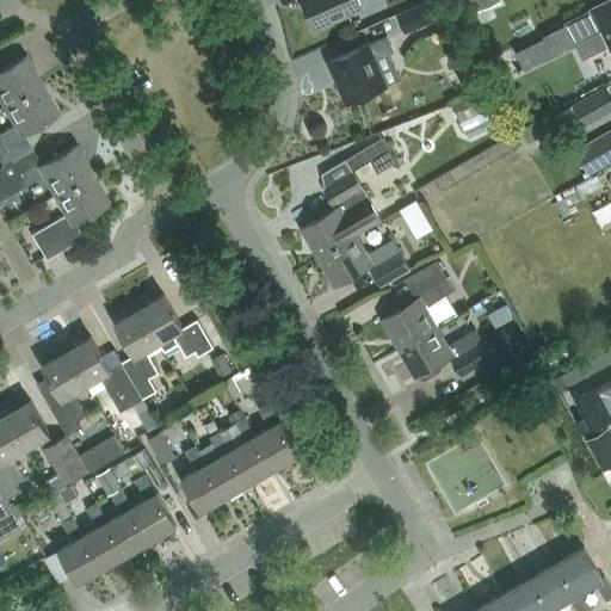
[(303,0),(315,28),(362,8),(358,0),(303,0)]
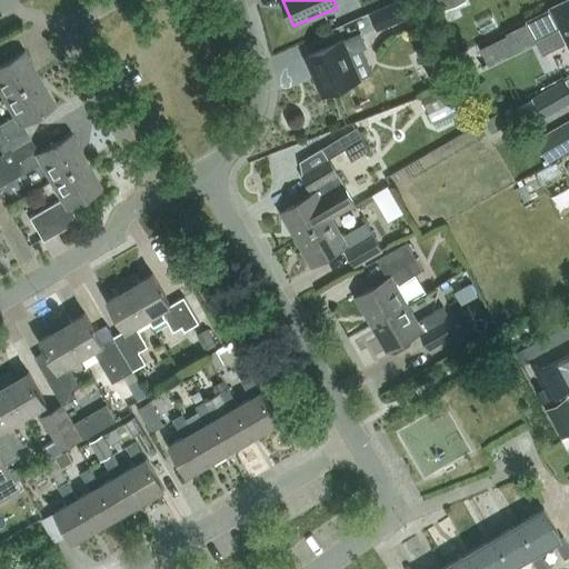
[(568,48),(568,0),(561,0),(550,6),(550,8),(526,19),(536,39),(559,28),(568,48)]
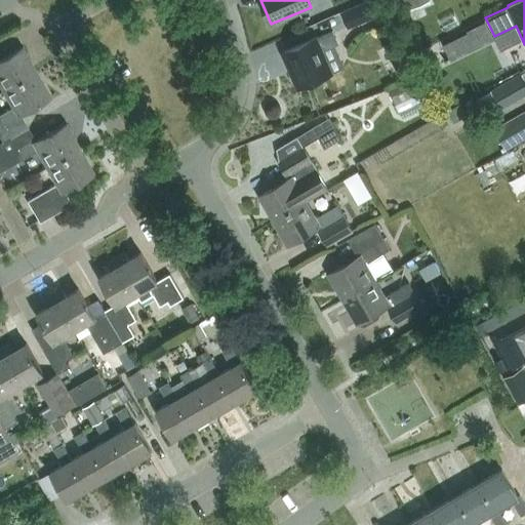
[(371,17),(365,2),(342,11),(349,27),(371,17)]
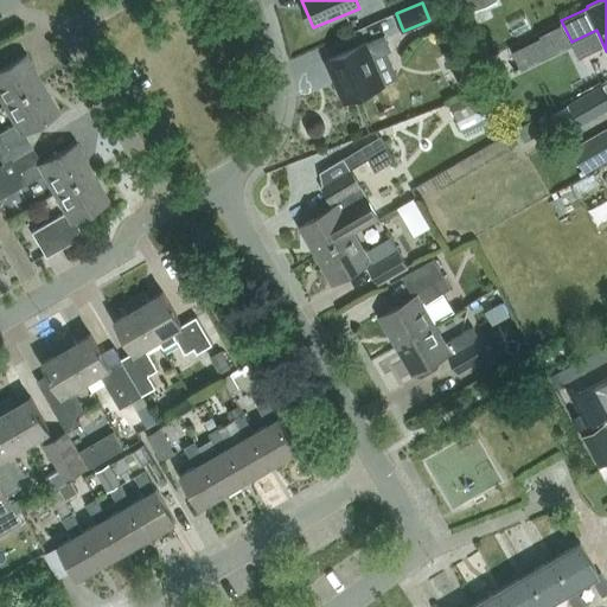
[(521,69),(555,52),(554,50),(544,32),(540,34),(541,37),(512,51),(521,69)]
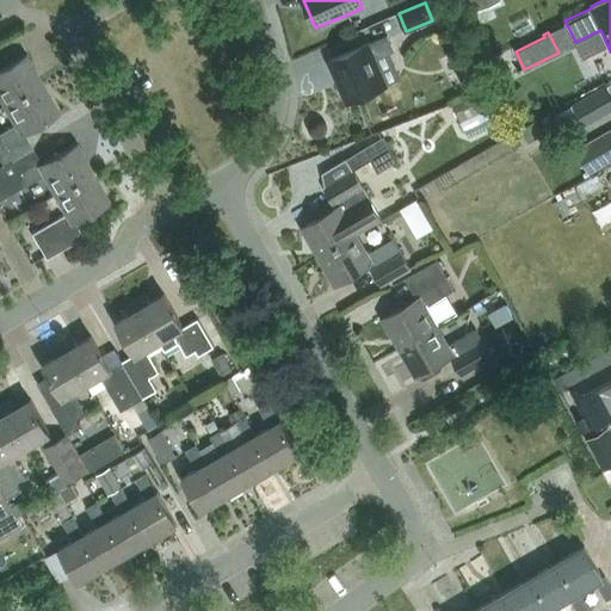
[(368,44),(329,61),(347,102),(386,86),(374,60),(394,50),(387,36),(368,44)]
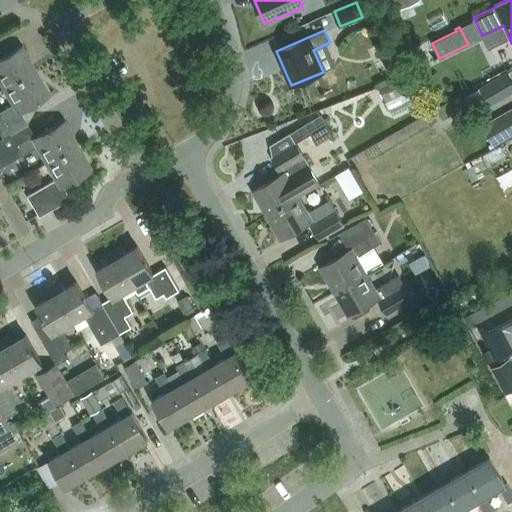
[(0,82),(3,88),(36,69),(22,45),(0,57),(0,82)]
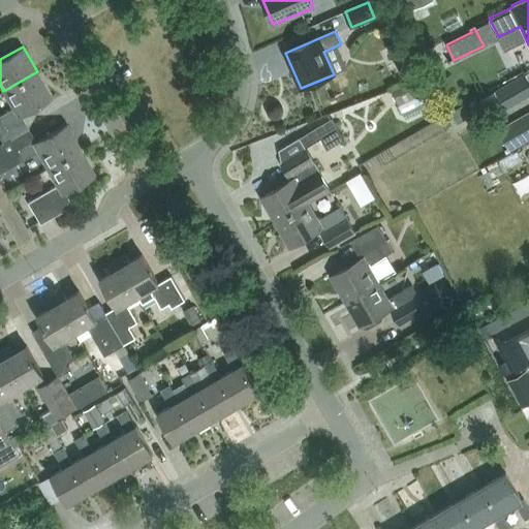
[(421,71),(415,60),(398,68),(404,80),(421,71)]
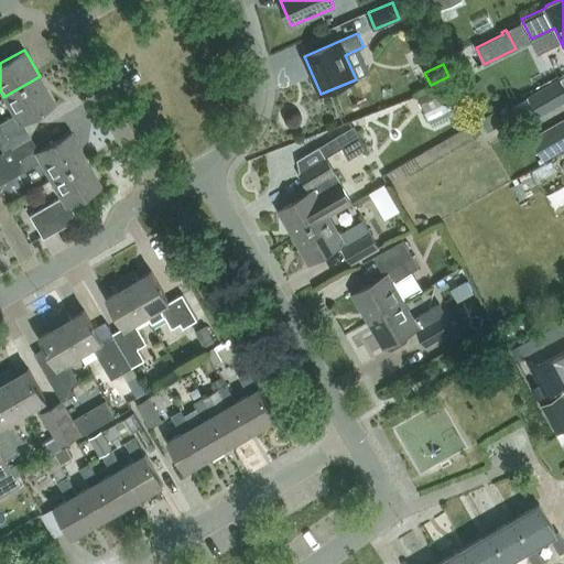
[(55,104),(40,76),(3,97),(13,115),(0,122),(0,148),(2,152),(30,137),(22,122),(55,104)]
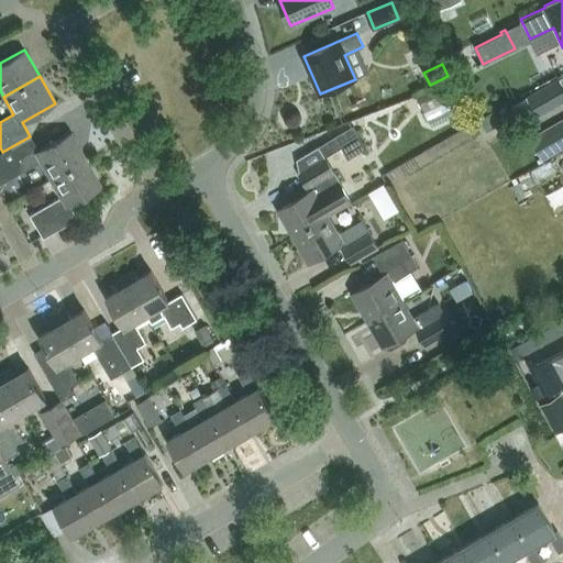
[(562,101),(562,85),(559,78),(532,94),(543,112),(562,101)]
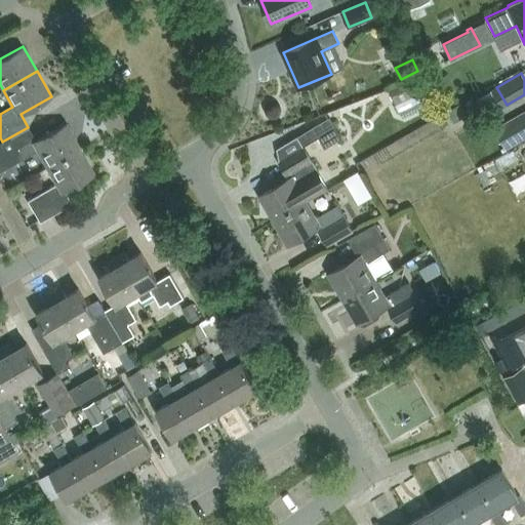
[(388,88),(395,104),(414,94),(407,80),(388,88)]
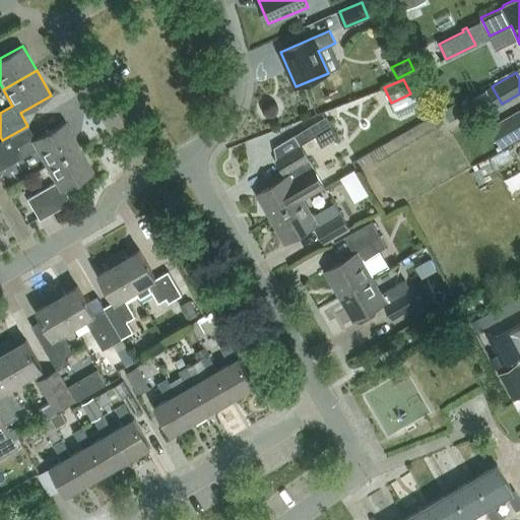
[(457,103),(440,113),(446,124),(463,114),(457,103)]
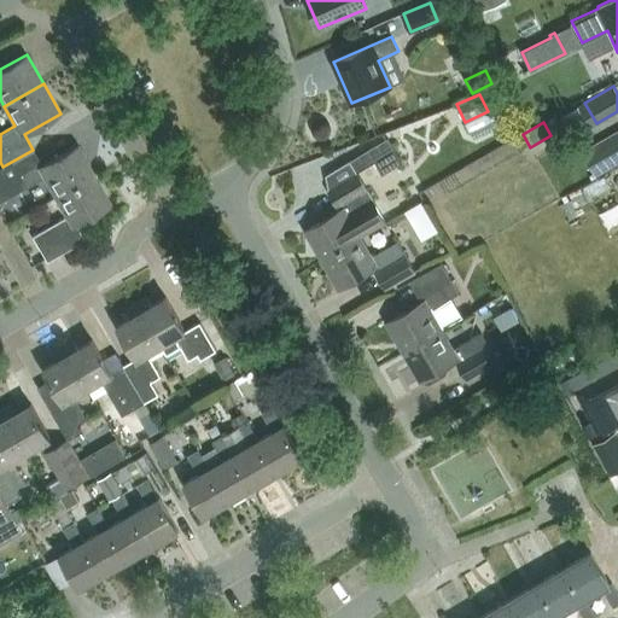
[(617,163),(617,130),(582,151),(596,176),(617,163)]
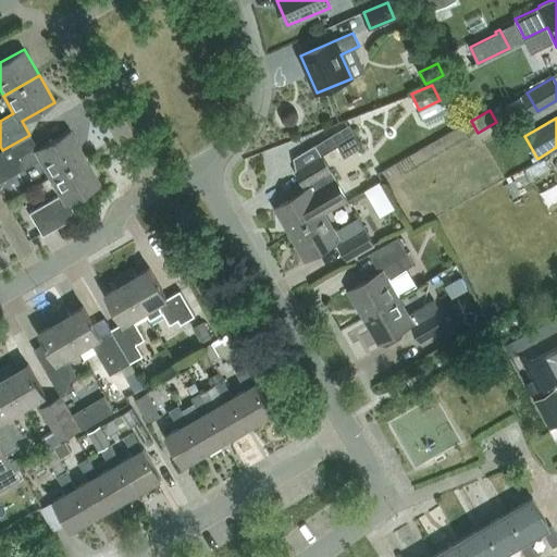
[(349,124),(316,145),(321,152),(355,133),(349,124)]
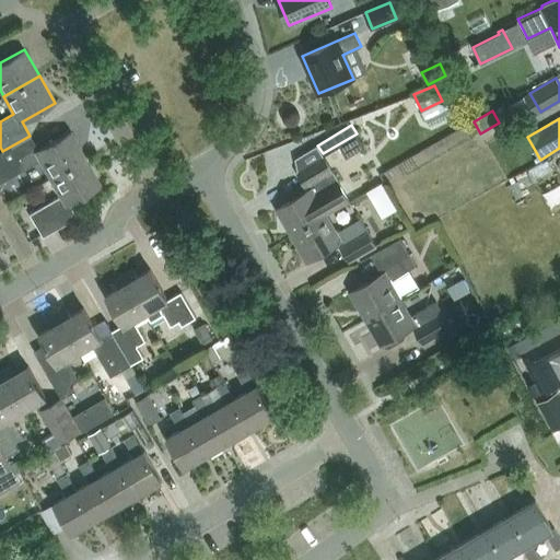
[(30,136),(2,151),(0,151),(0,183),(39,160),(50,178),(85,158),(70,131),(37,150),(30,136)]
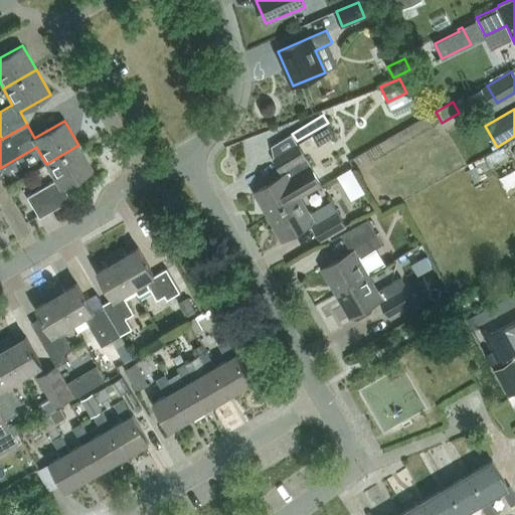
[(253,192),(268,216),(300,197),(322,185),(298,144),(297,141),(292,134),(271,146),(272,147),(274,154),(276,157),(274,158),(284,175),(253,192)]
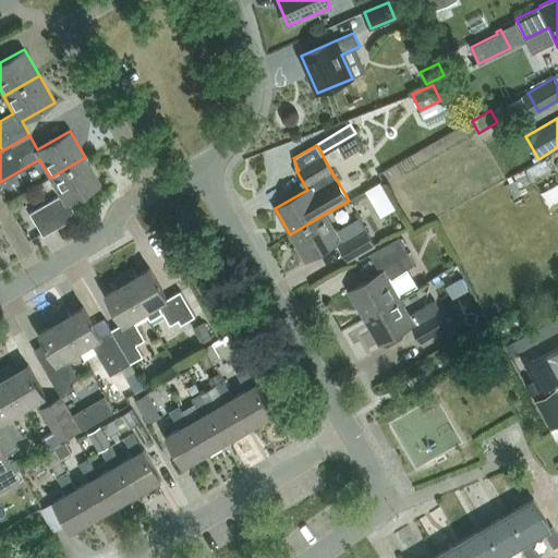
[(60,195),(29,213),(41,234),(75,216),(68,203),(100,183),(85,157),(50,178),(60,195)]
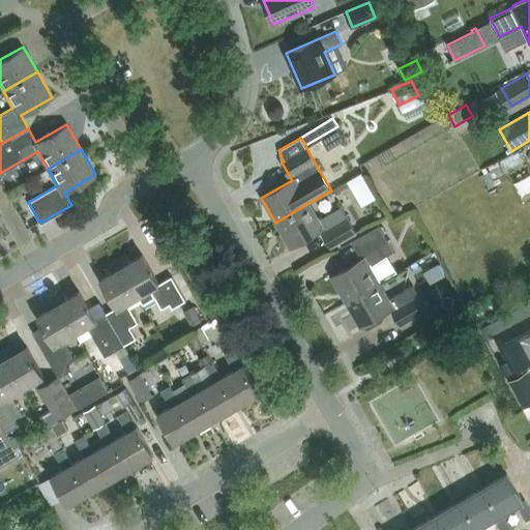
[(363,170),(349,178),(363,204),(378,196),(363,170)]
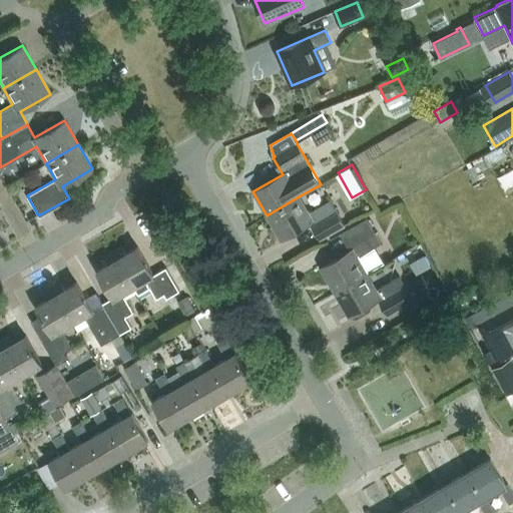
[(299,196),(267,215),(281,239),(311,222),(321,239),(345,224),(331,200),(309,213),(299,196)]
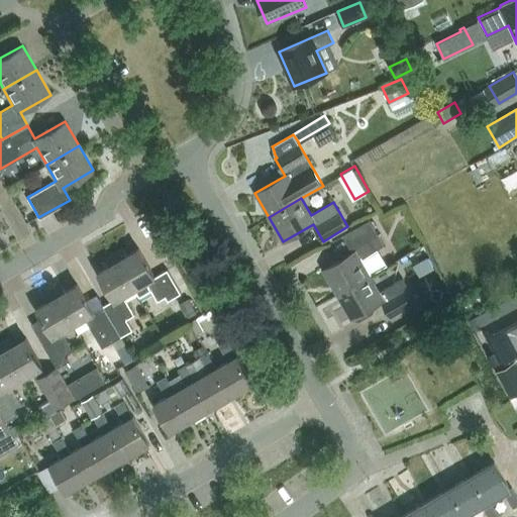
[(343,235),(352,252),(322,270),(336,294),(370,276),(359,259),(384,245),(370,220),(343,235)]
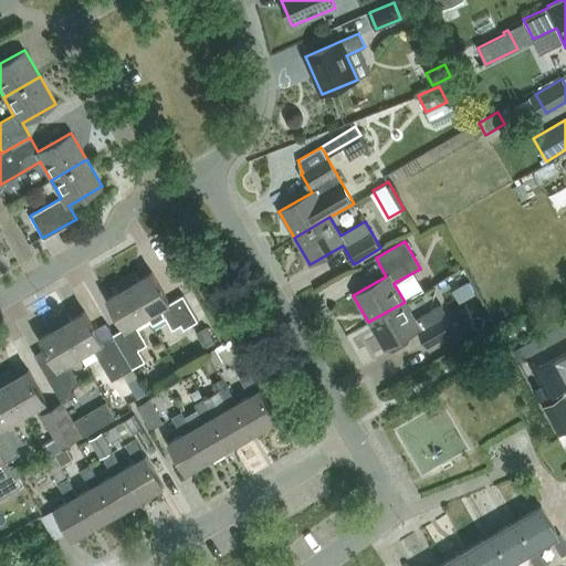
[(135,272),(125,278),(148,316),(154,323),(165,316),(173,329),(181,325),(184,329),(198,321),(184,295),(170,303),(152,272),(139,280),(135,272)]
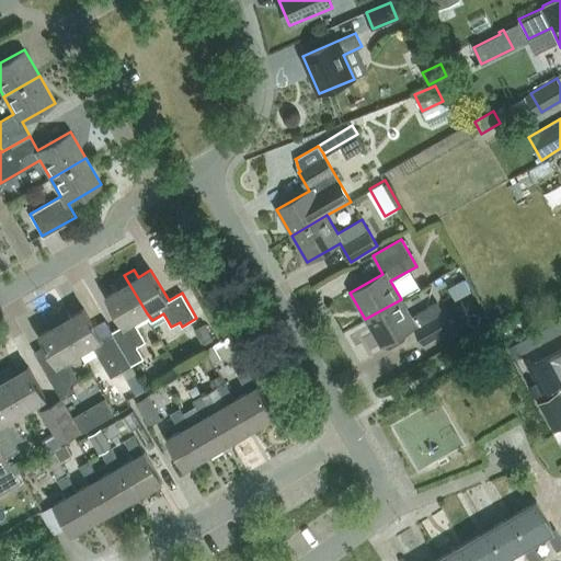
[(134,321),(147,313),(124,275),(115,281),(119,288),(106,295),(126,328),(114,334),(133,365),(145,358),(138,346),(146,341),(134,321)]
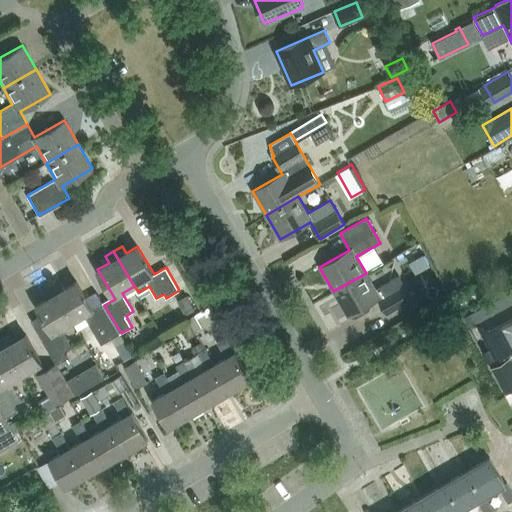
[(410,262),(416,273),(430,265),(424,254),(410,262)]
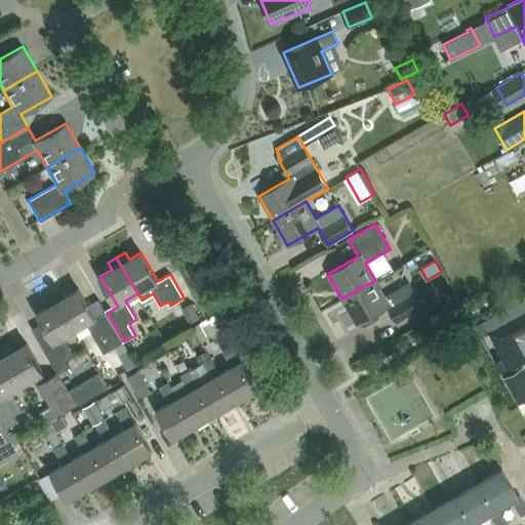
[(385,296),(375,280),(341,298),(357,324),(360,322),(361,324),(365,325),(378,317),(379,314),(378,311),(387,306),(396,322),(422,307),(409,282),(385,296)]
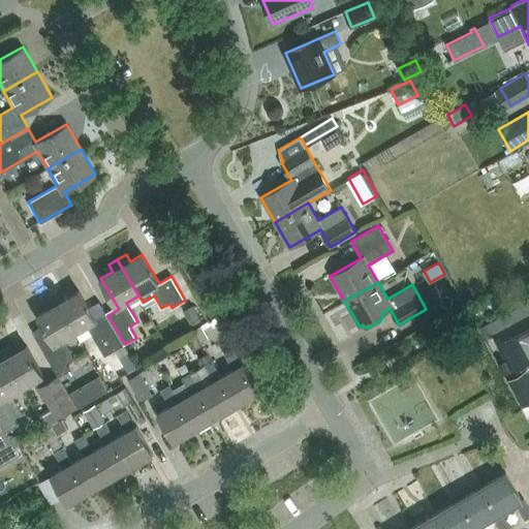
[(63,291),(54,296),(75,333),(87,325),(98,345),(99,344),(105,355),(114,350),(125,344),(107,315),(97,321),(79,291),(67,298),(63,291)]
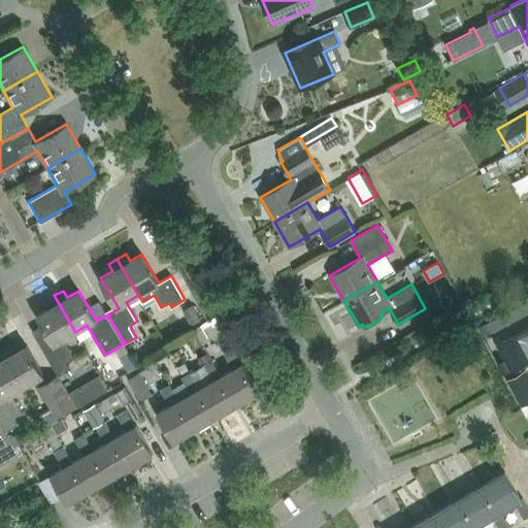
[(69,369),(66,363),(74,358),(63,338),(75,332),(54,295),(45,300),(50,307),(37,315),(56,345),(45,352),(45,350),(43,351),(58,374),(58,375),(69,369)]
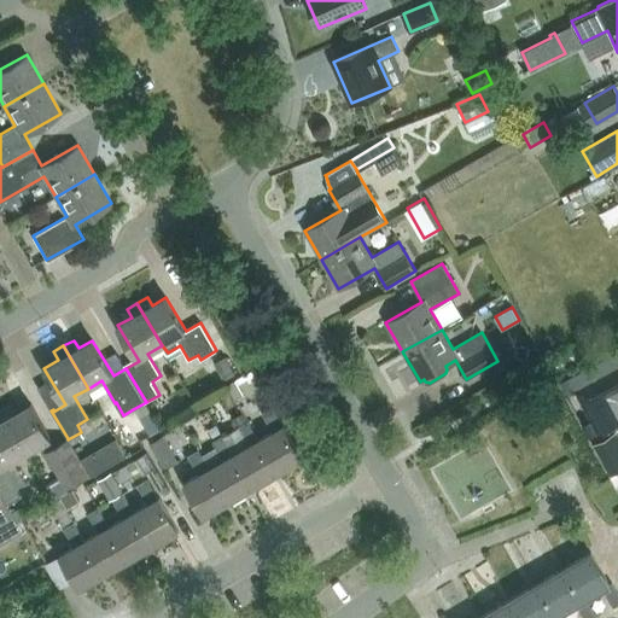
[(617,359),(616,354),(561,383),(567,395),(575,390),(617,367),(617,359)]
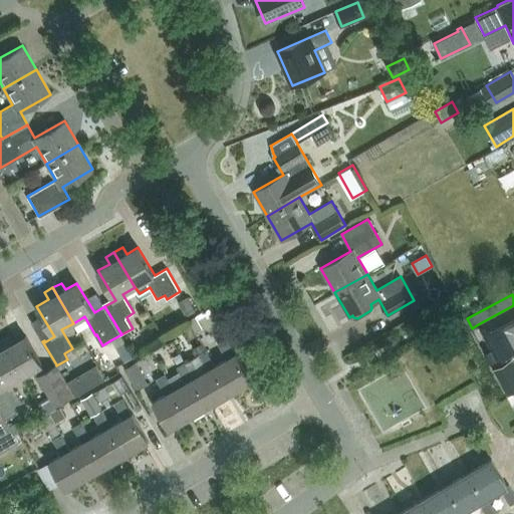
[(179,301),(187,316),(196,310),(188,296),(179,301)]
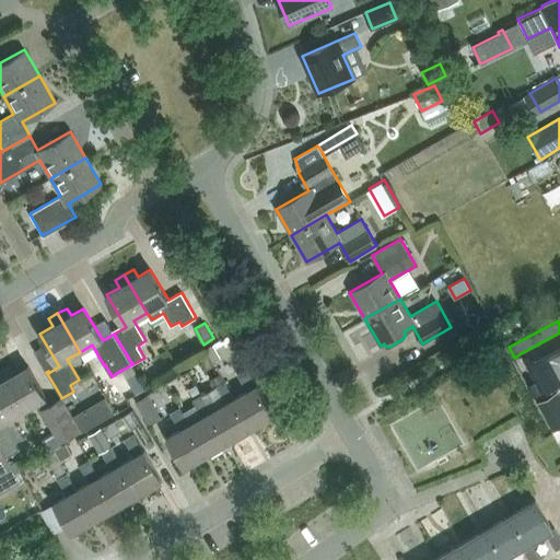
[(559,333),(521,353),(541,394),(559,383),(559,364),(558,361),(559,360),(559,333)]
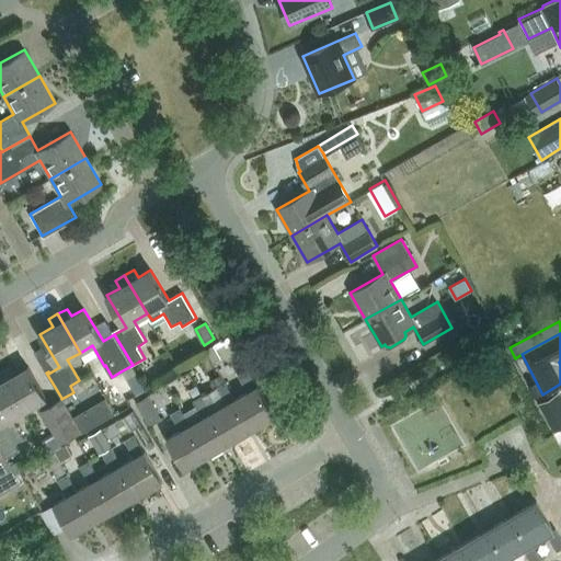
[(232,342),(245,364),(258,356),(245,335),(232,342)]
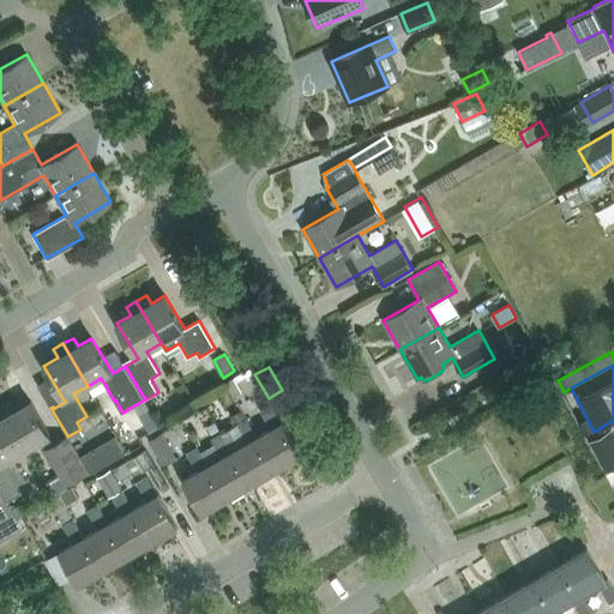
[(226,383),(234,397),(242,392),(236,383),(234,377),(226,383)]
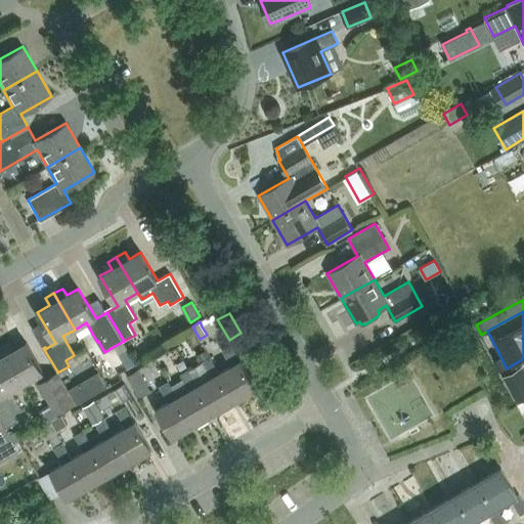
[(76,403),(64,384),(57,372),(47,378),(26,342),(14,349),(10,342),(1,347),(23,383),(34,377),(56,415),(76,403)]
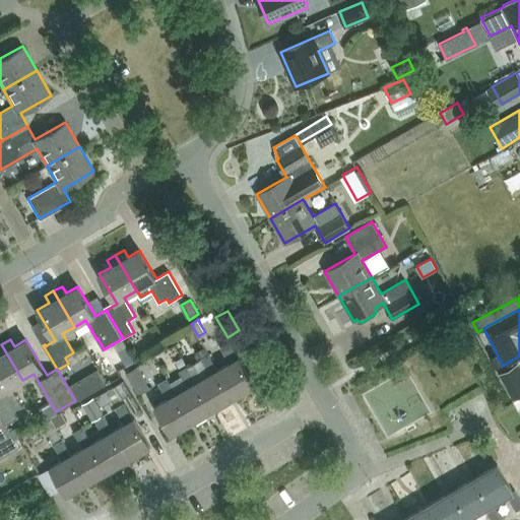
[(239,358),(230,341),(220,346),(230,363),(217,370),(235,397),(255,385),(239,358)]
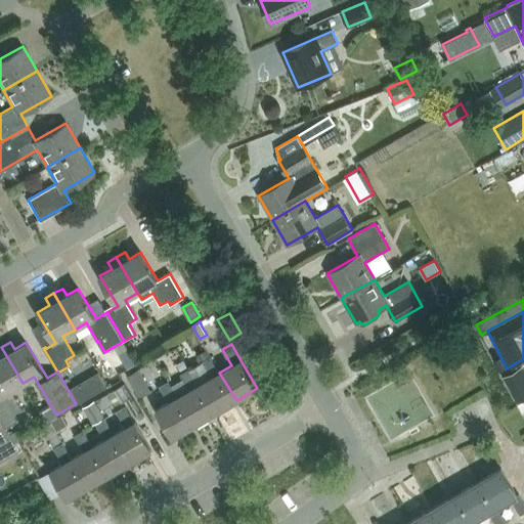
[(0,392),(2,397),(0,398),(0,417),(2,421),(6,428),(18,421),(14,413),(22,409),(10,390),(23,383),(1,347),(0,347),(0,392)]
